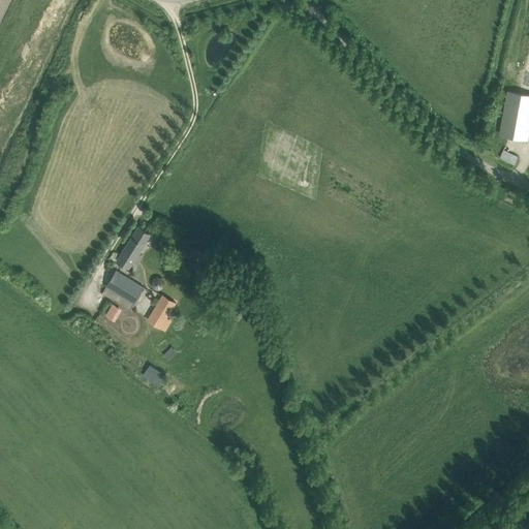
[(527,138),(528,128),(528,94),(507,91),(500,133),(527,138)]
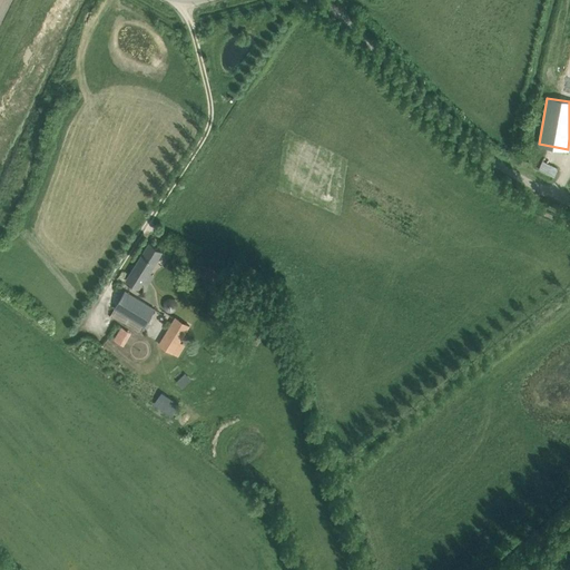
[(554,175),(562,158),(547,150),(539,168),(554,175)]
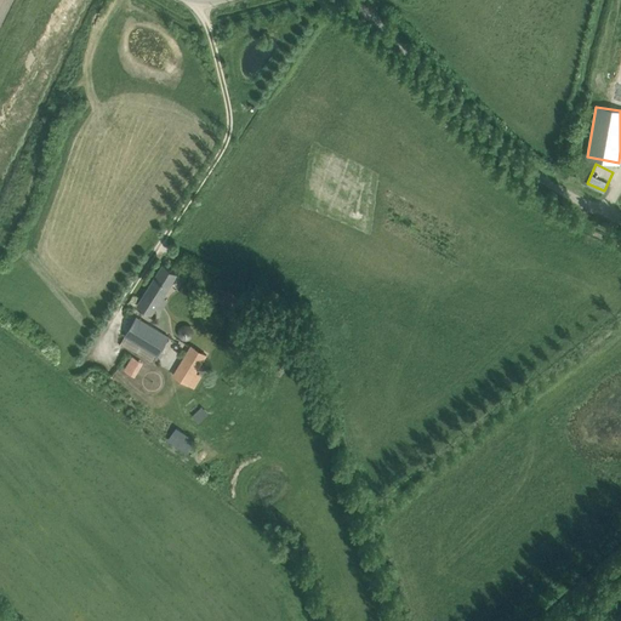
[(164,265),(137,306),(151,314),(177,273),(164,265)]
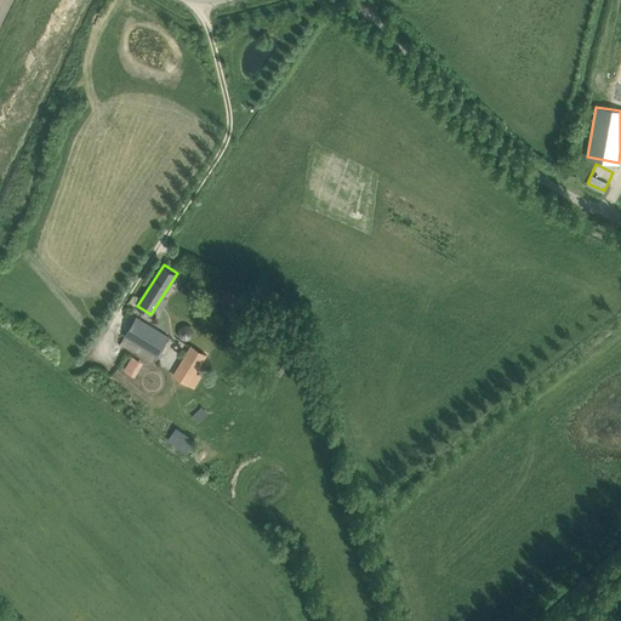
[(235,309),(241,297),(218,286),(212,298),(235,309)]
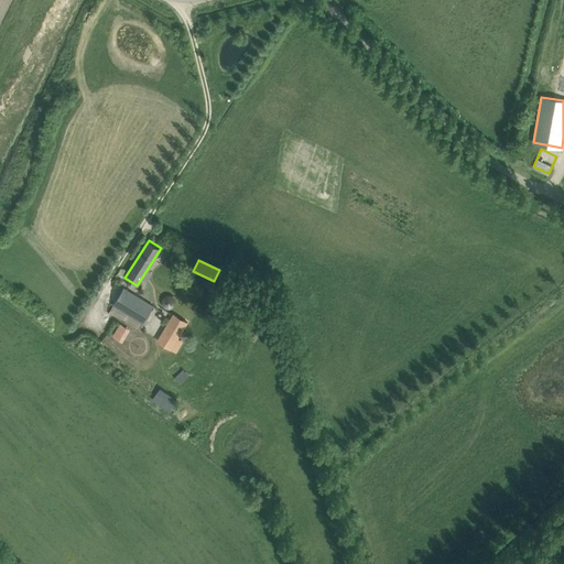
[(153,306),(132,294),(123,288),(114,305),(143,324),(153,306)]
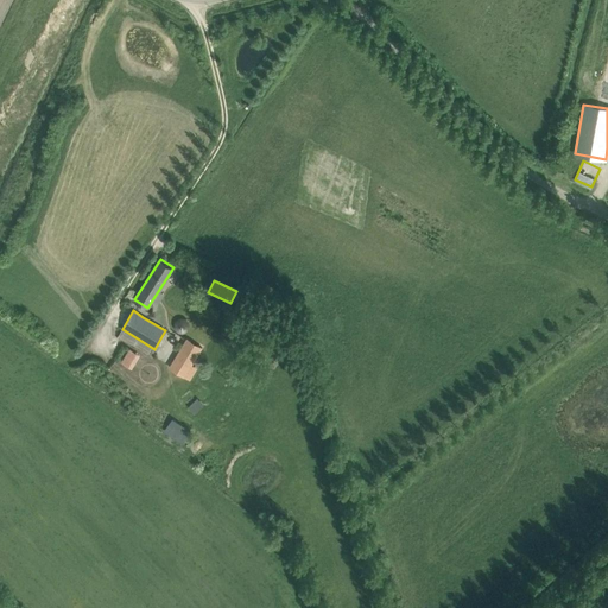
[(185,377),(203,347),(187,337),(169,367),(185,377)]
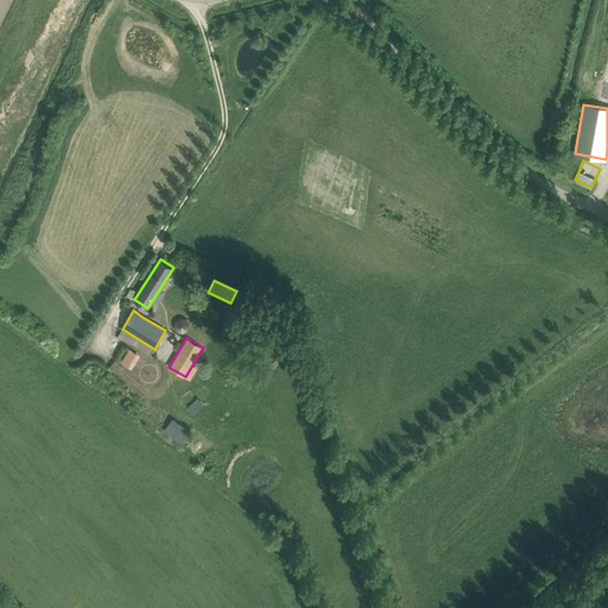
[(139,355),(130,349),(121,362),(131,368),(139,355)]
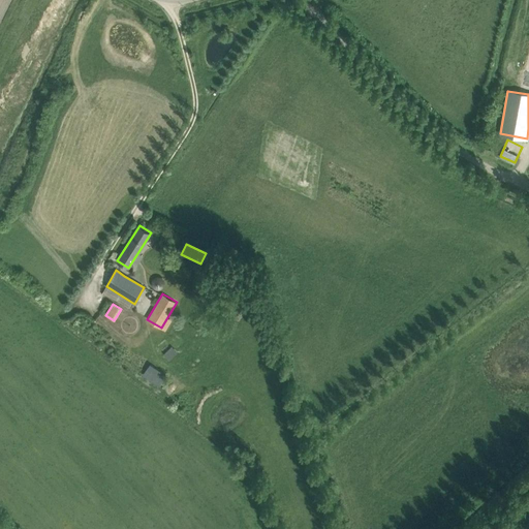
All buildings are outlined.
